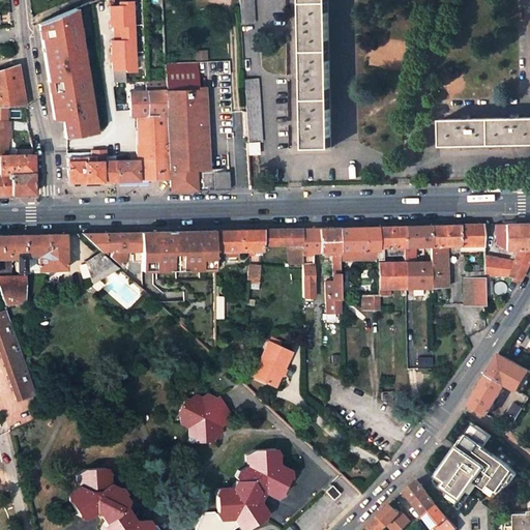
[(133,81),(129,0),(115,0),(114,5),(105,5),(107,26),(110,26),(111,39),(106,39),(108,68),(110,68),(111,83),(133,81)]
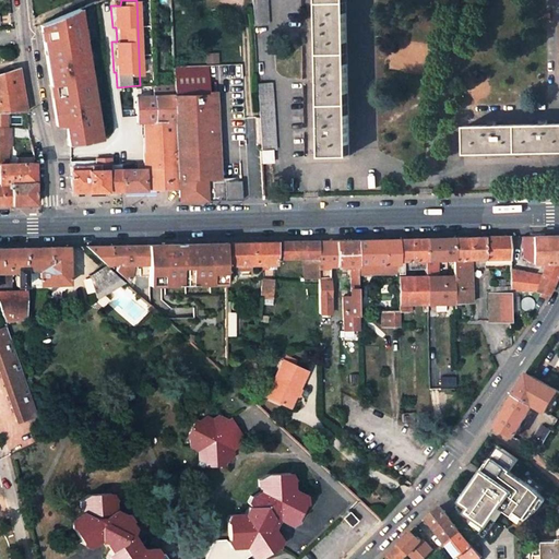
[(269,22),(266,0),(251,0),(253,24),(269,22)]
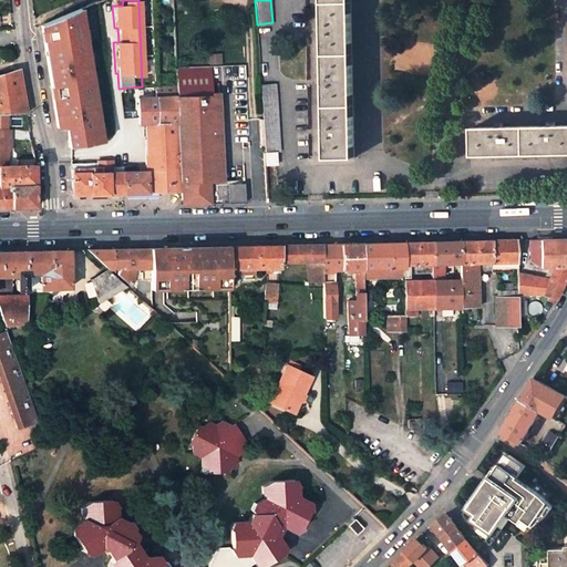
[(322,0),(323,26),(323,33),(325,76),(325,85),(326,129),(326,137),(326,158),(354,158),(351,0),(322,0)]
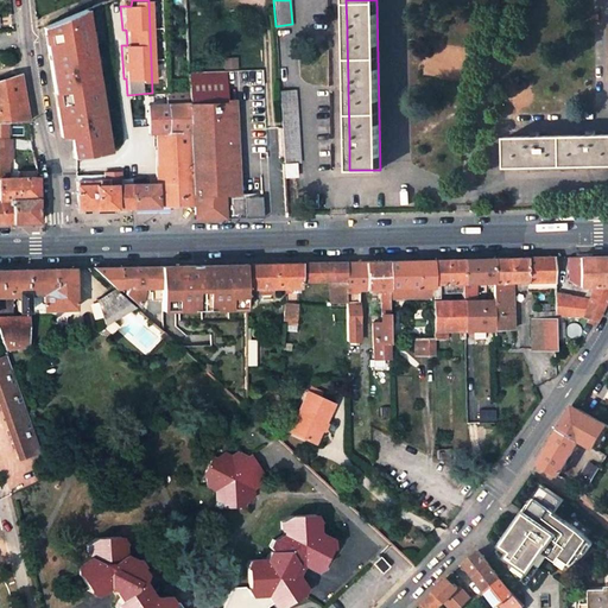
[(87,115),(102,113),(86,11),(44,29),(49,61),(54,61),(58,89),(70,88),(75,114),(86,112),(87,115)]
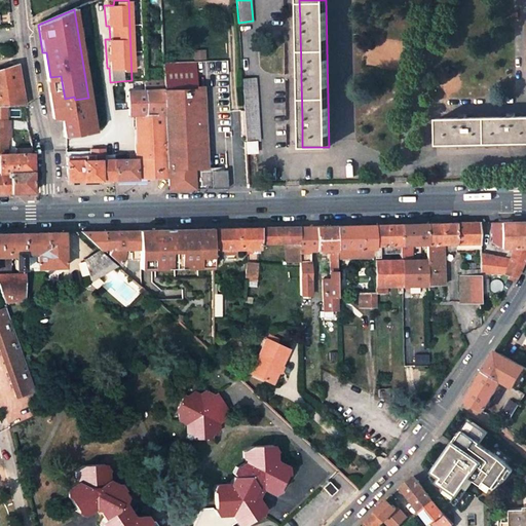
[(203,50),(188,52),(189,60),(204,58),(203,50)]
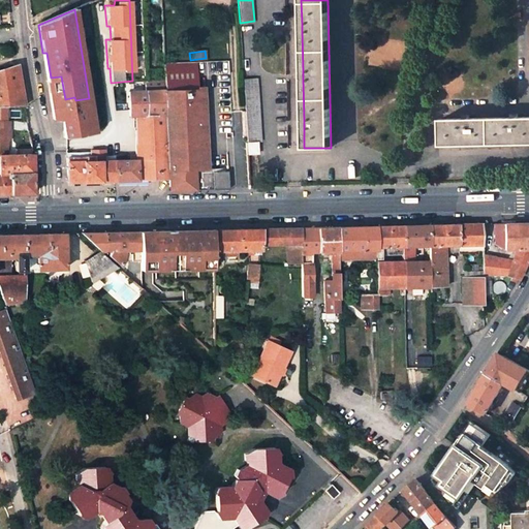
[(192,75),(191,65),(163,66),(164,76),(183,76),(192,75)]
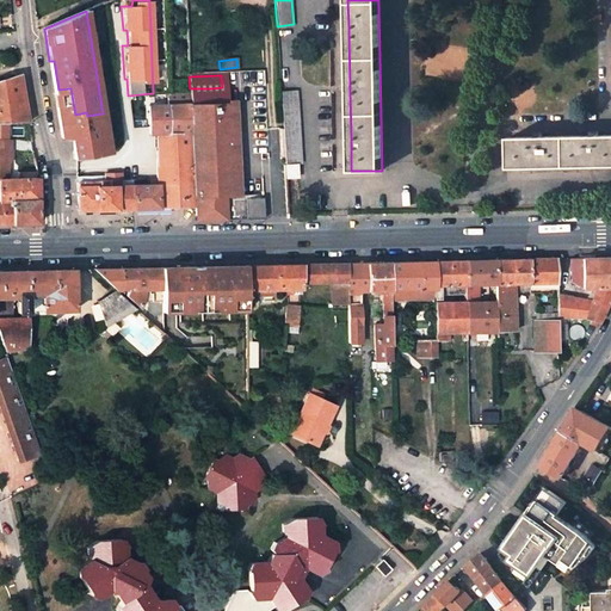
[(0,81),(0,122),(17,122),(29,122),(20,76),(0,81)]
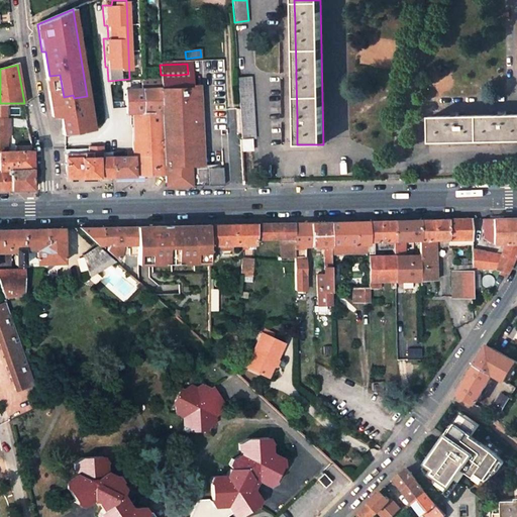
[(179,87),(193,86),(193,74),(188,74),(179,75),(179,87)]
